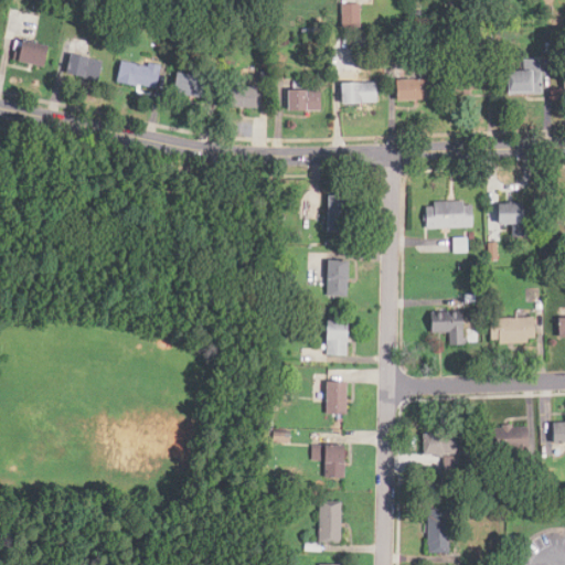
[(359,3),(341,3),(341,28),(359,28),(359,3)]
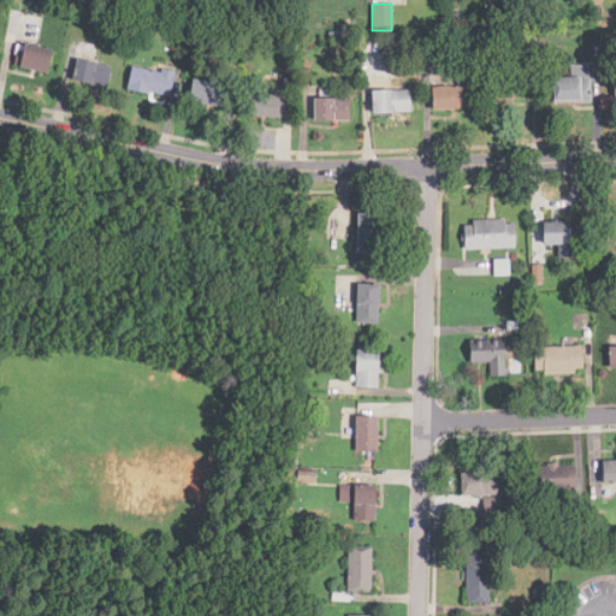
[(21,42),(16,64),(51,72),(55,49),(21,42)]
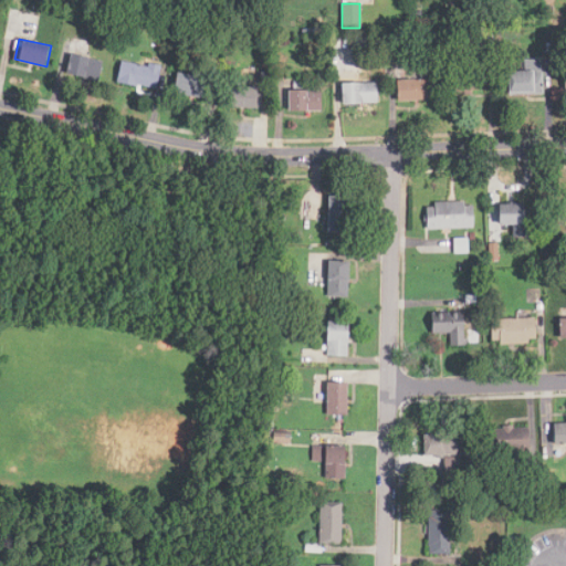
[(98,81),(104,60),(73,52),(67,73),(98,81)]
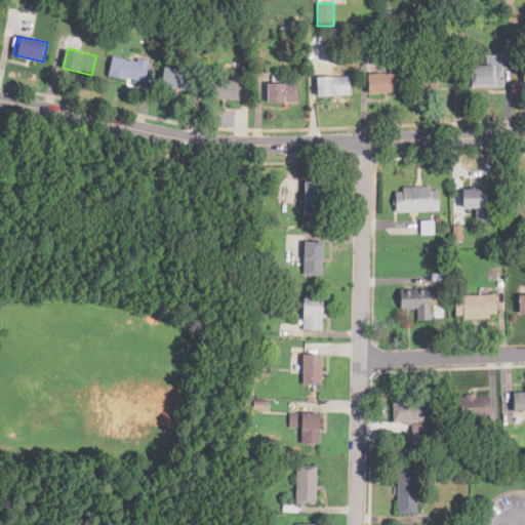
[(146,82),(149,61),(113,54),(110,76),(146,82)]
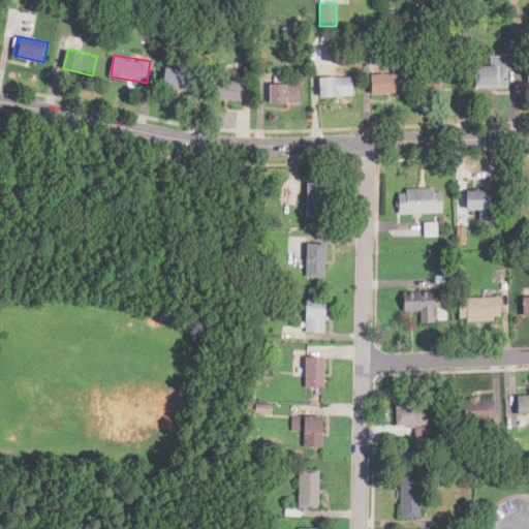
[(486,55),(486,65),(477,65),(477,87),(506,87),(506,55),(486,55)]
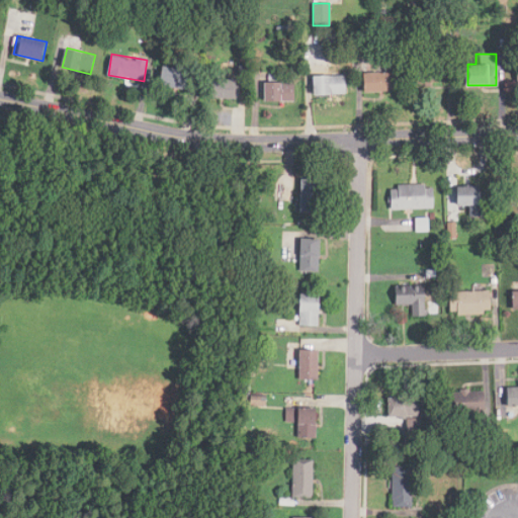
[(414,63),(414,84),(444,84),(444,63),(414,63)]
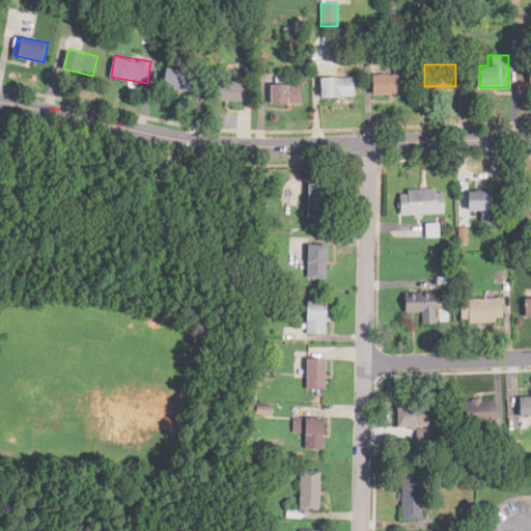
[(163,86),(194,92),(198,73),(166,67),(163,86)]
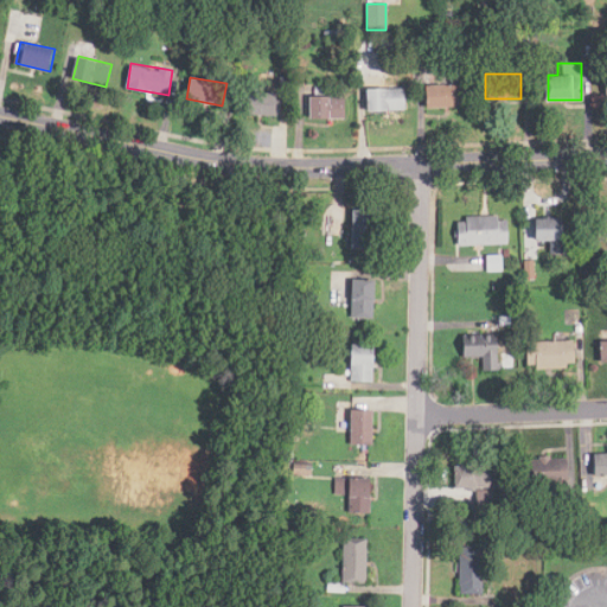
[(464,84),(428,84),(428,107),(464,107),(464,84)]
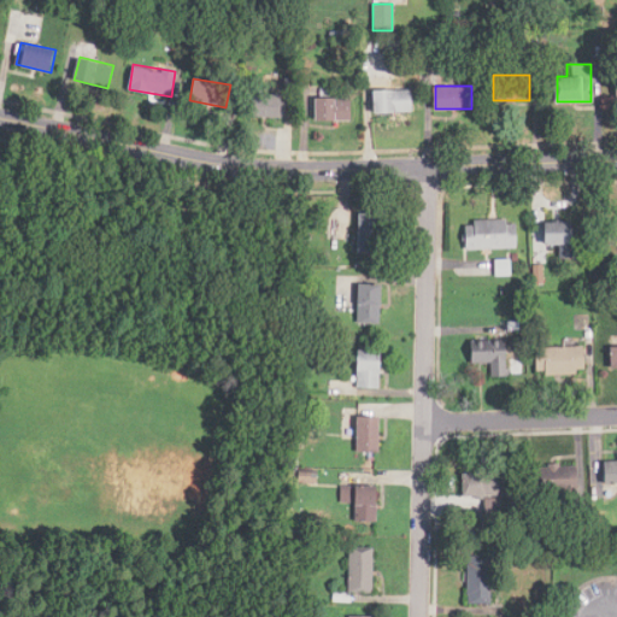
[(374,89),(374,112),(412,112),(412,89),(374,89)]
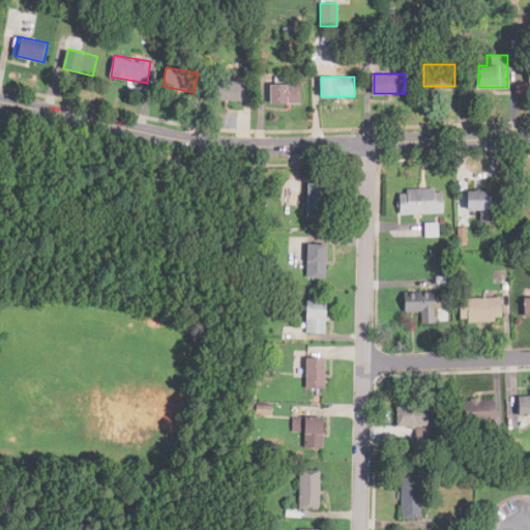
[(244,80),(216,80),(216,100),(244,100),(244,80)]
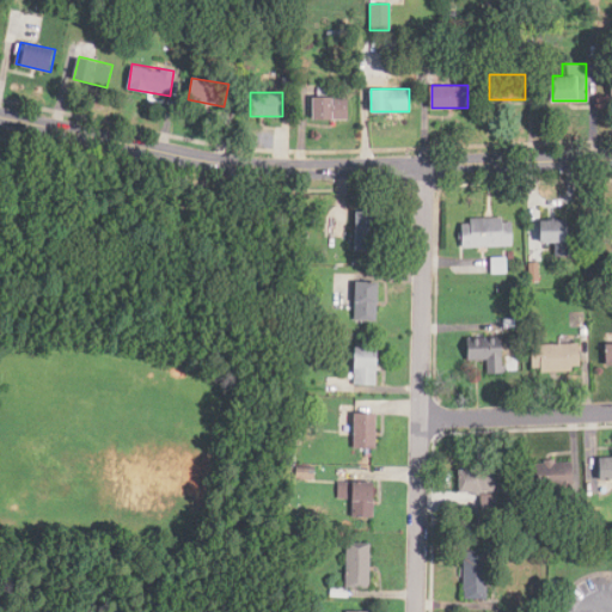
[(348,118),(348,96),(313,96),(313,118),(348,118)]
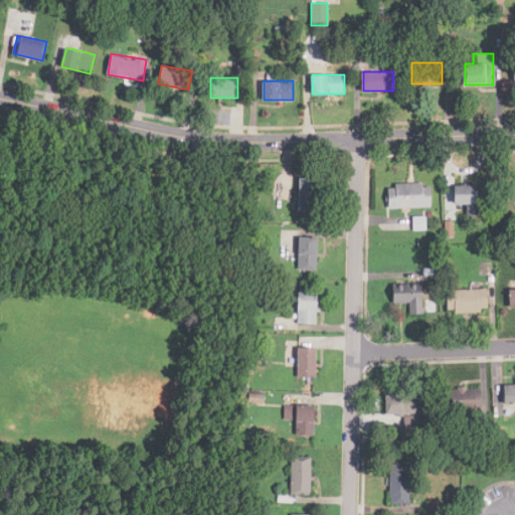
[(319,213),(298,212),(300,179),(320,180),(319,213)]
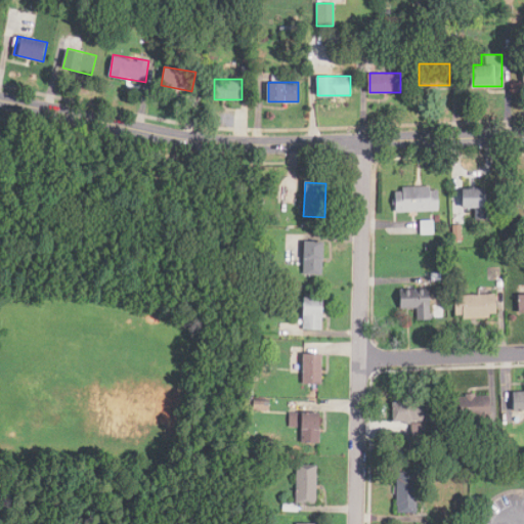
[(396,213),(395,193),(403,192),(403,188),(429,187),(430,191),(438,191),(439,211),(396,213)]
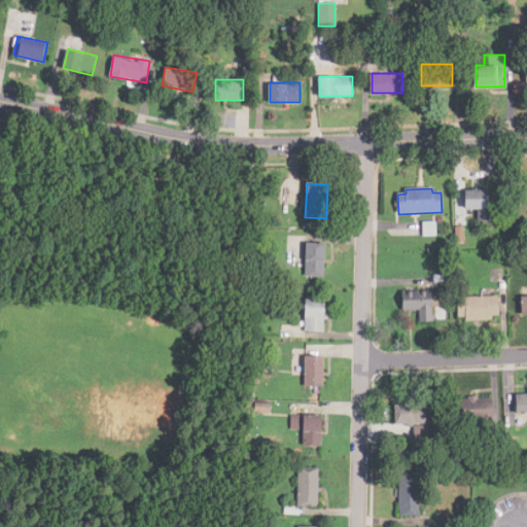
[(465,210),(465,191),(487,191),(488,209),(465,210)]
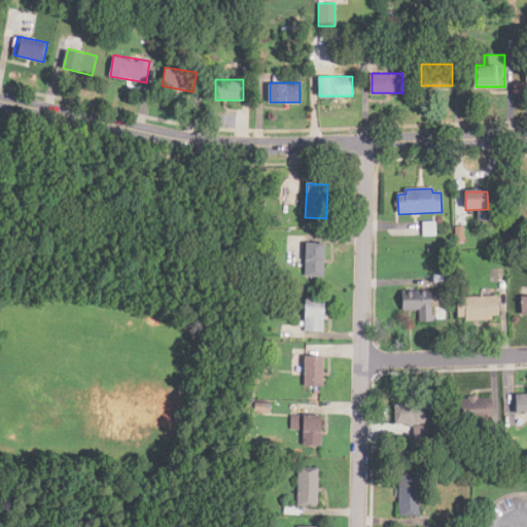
[(324,277),(306,277),(307,244),(325,245),(324,277)]
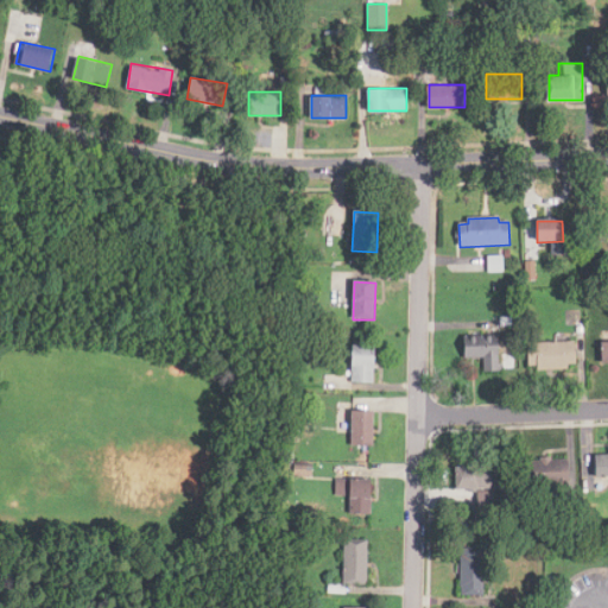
[(485,373),(483,359),(464,360),(463,336),(498,334),(500,372),(485,373)]
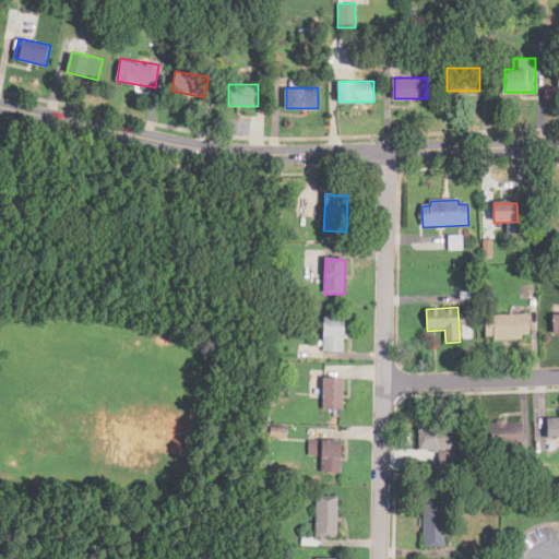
[(495,341),(495,337),(486,337),(485,317),(530,314),(530,335),(522,336),(523,340),(495,341)]
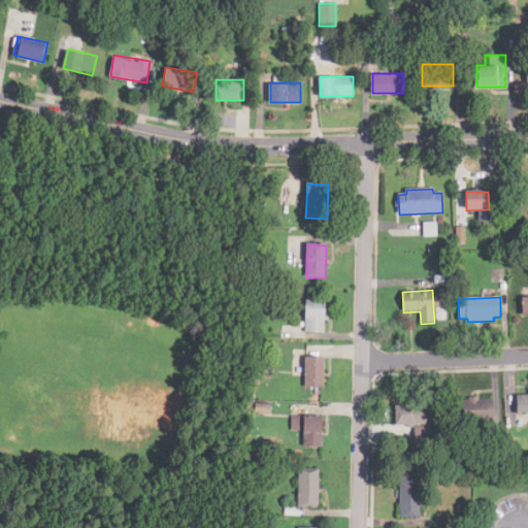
[(324,333),(305,333),(306,301),(326,302),(324,333)]
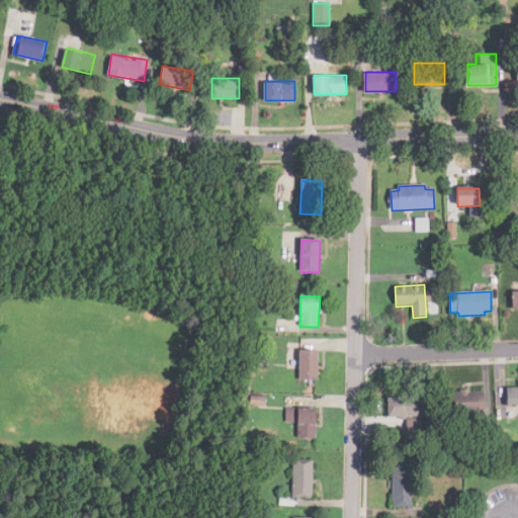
[(319,380),(299,380),(299,351),(319,351),(319,380)]
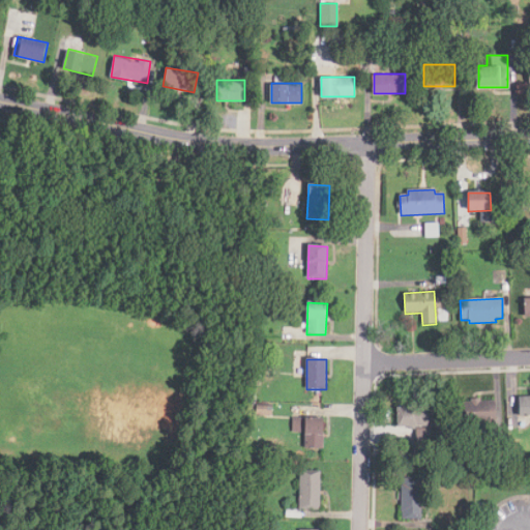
[(529,416),(520,417),(520,399),(529,398),(529,416)]
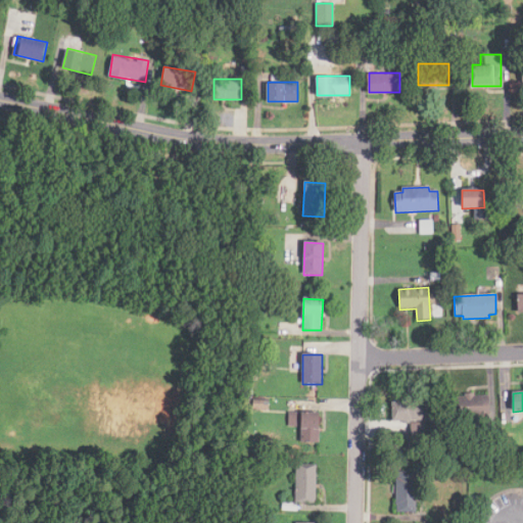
[(479,422),(479,417),(454,418),(453,398),(465,394),(474,394),(488,396),(489,422),(479,422)]
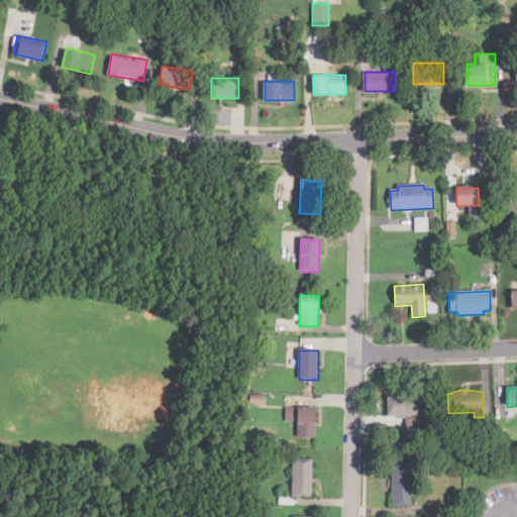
[(389,418),(387,399),(421,396),(422,415),(389,418)]
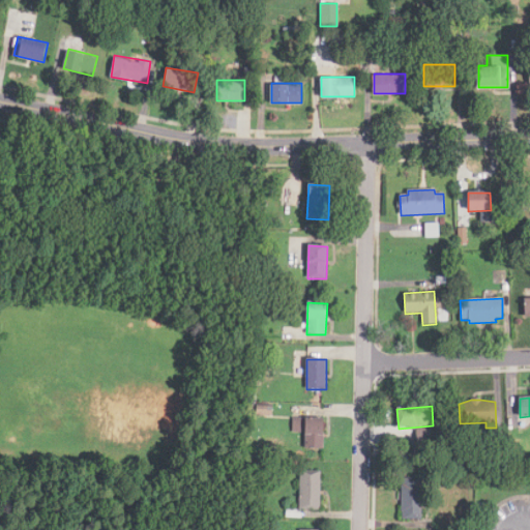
[(273,419),(258,418),(258,407),(274,408),(273,419)]
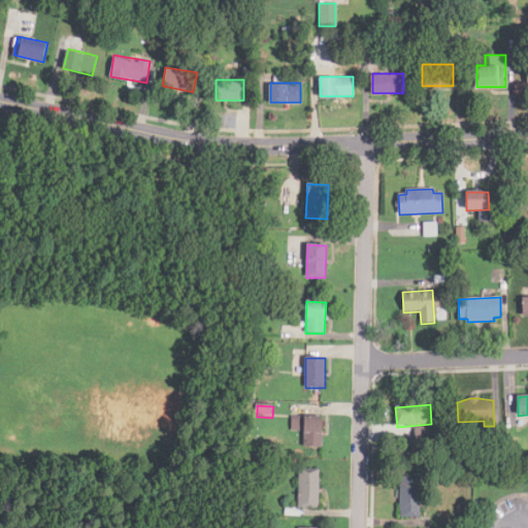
[(518,416),(517,428),(510,429),(509,416),(518,416)]
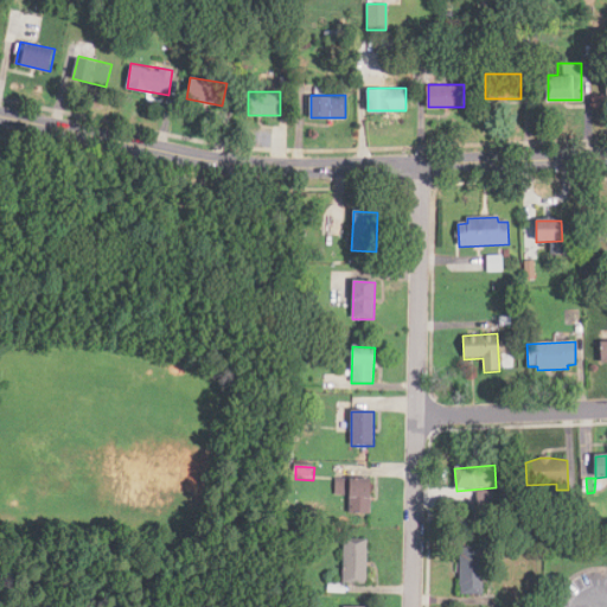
[(370,515),(350,513),(350,496),(343,496),(344,480),(371,481),(370,515)]
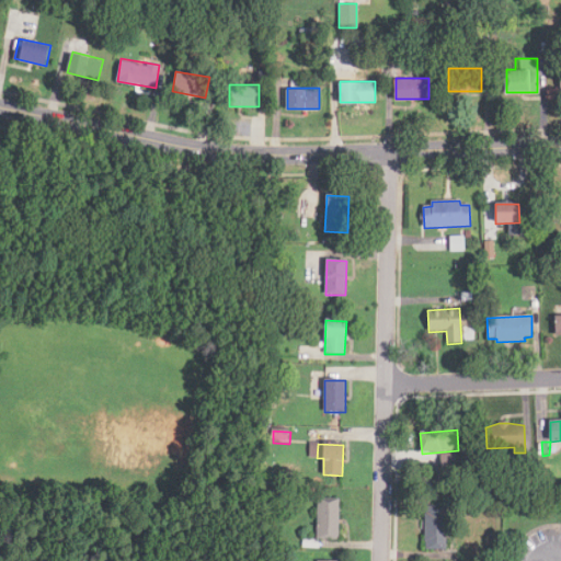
[(321,540),(317,541),(319,500),(340,500),(339,540),(321,540)]
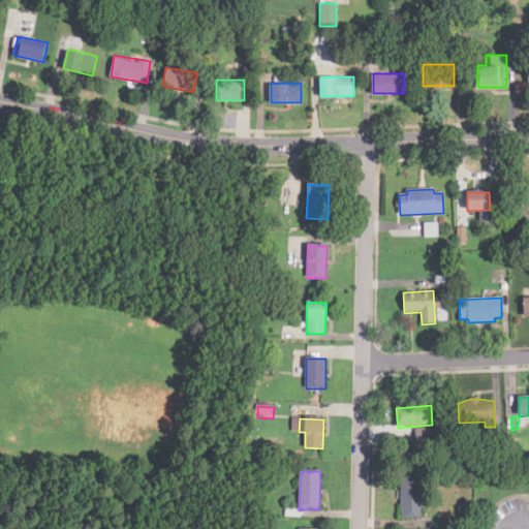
[(421,519),(402,519),(402,477),(421,477),(421,519)]
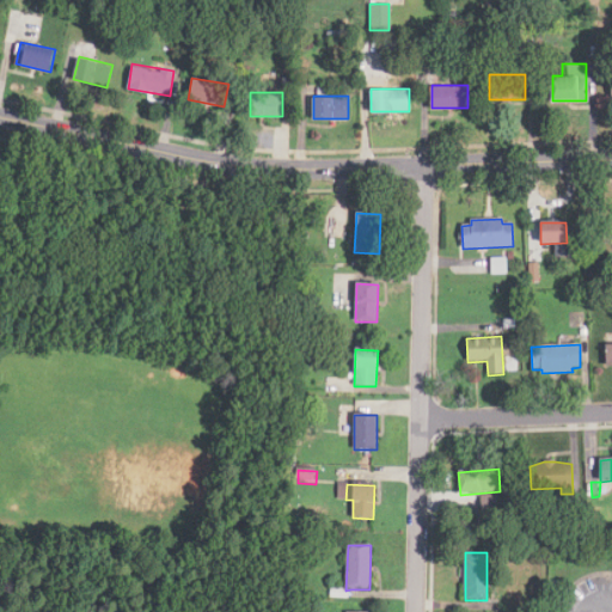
[(350,589),(349,599),(330,598),(331,589),(346,591),(350,589)]
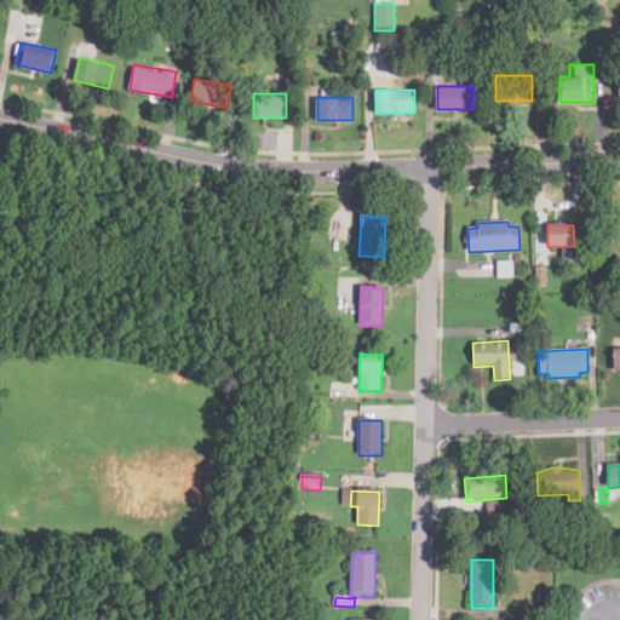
[(546,619),(544,619),(541,618),(546,609),(551,614),(546,619)]
